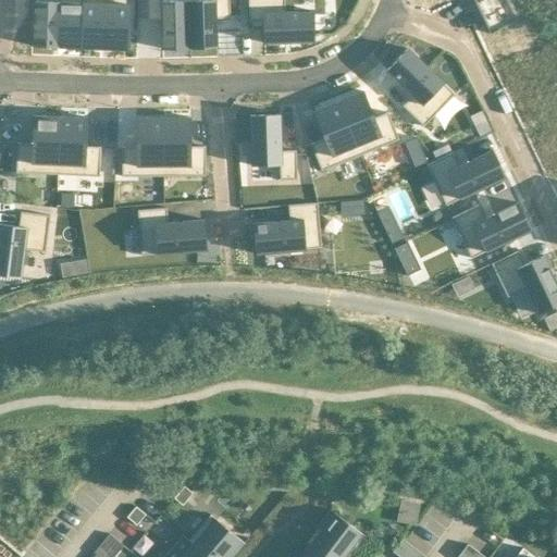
[(35,0),(33,46),(57,47),(59,1),(58,1),(35,0)]
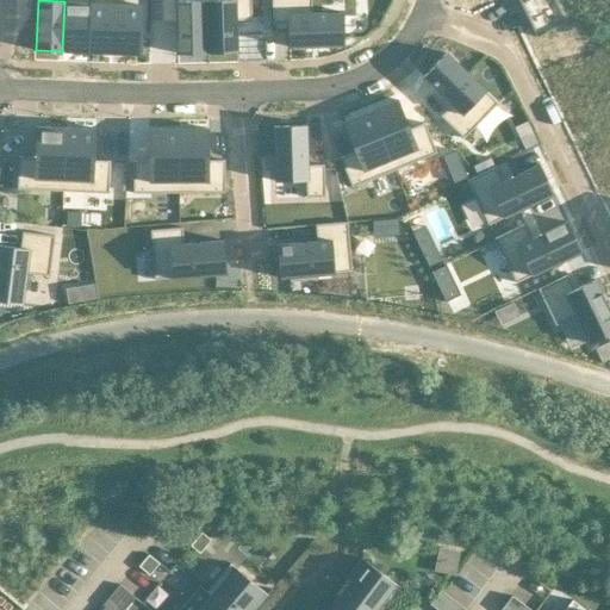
[(64,1),(62,51),(89,51),(91,0),(63,0),(63,1),(64,1)]
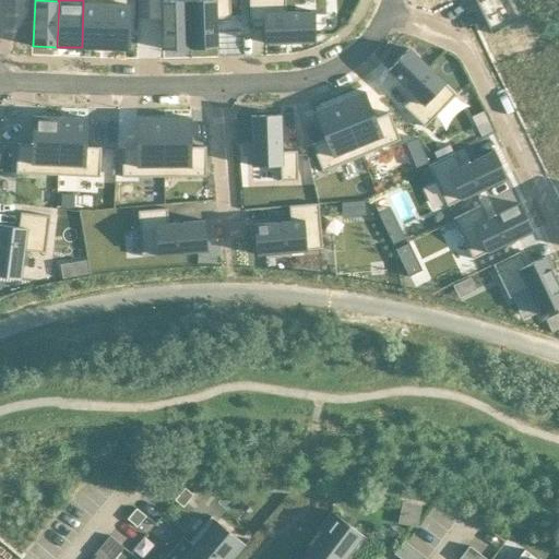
[(83,0),(82,47),(106,48),(107,0),(83,0)]
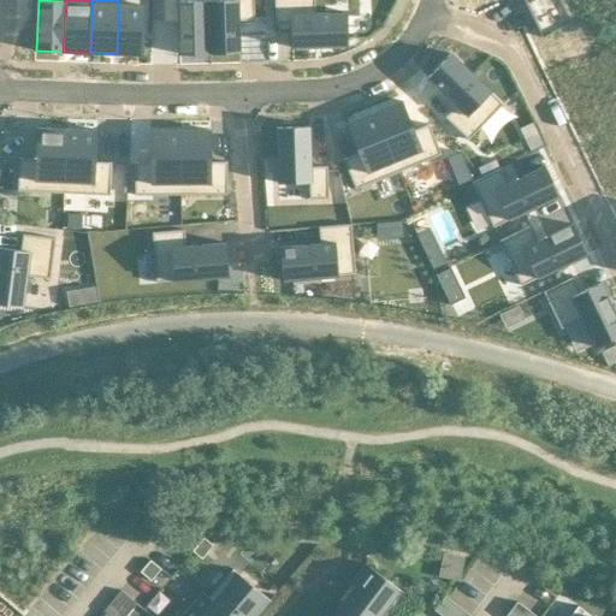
[(118,0),(117,53),(143,54),(144,0),(118,0)]
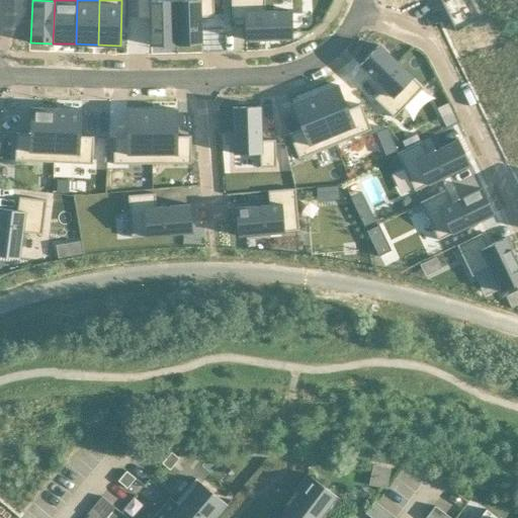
[(151,0),(136,0),(137,19),(150,18),(151,46),(176,45),(174,0),(170,0),(152,1),(151,0)]
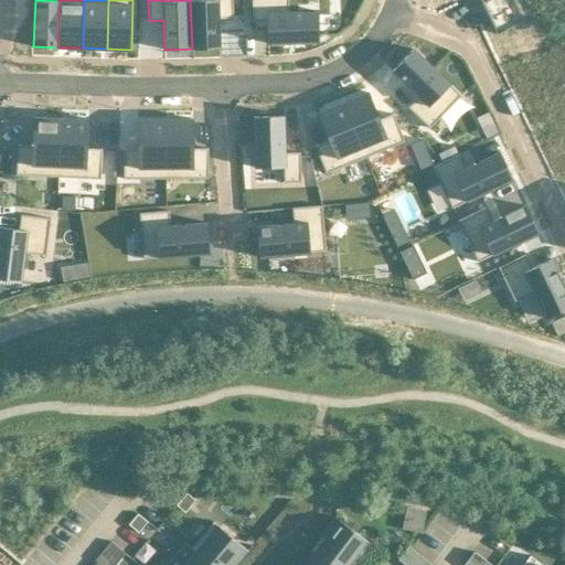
[(233,0),(190,0),(192,49),(220,48),(219,19),(234,18),(233,0)]
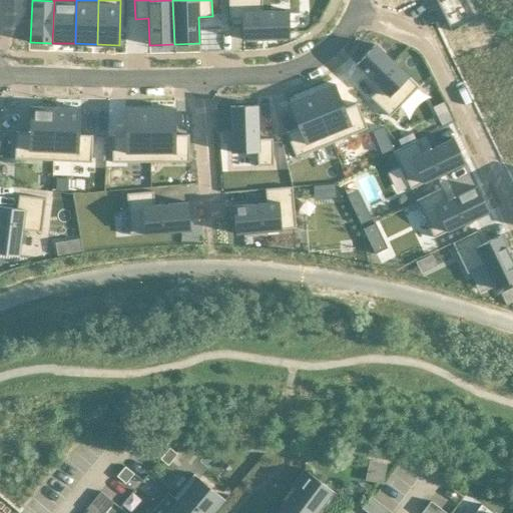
[(262,0),(228,0),(229,20),(242,19),(243,39),(290,37),(289,10),(263,11),(262,0)]
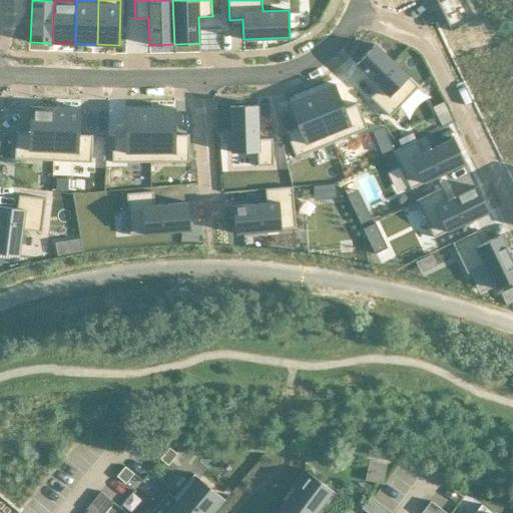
[(467,0),(436,0),(447,22),(452,31),(477,19),(467,0)]
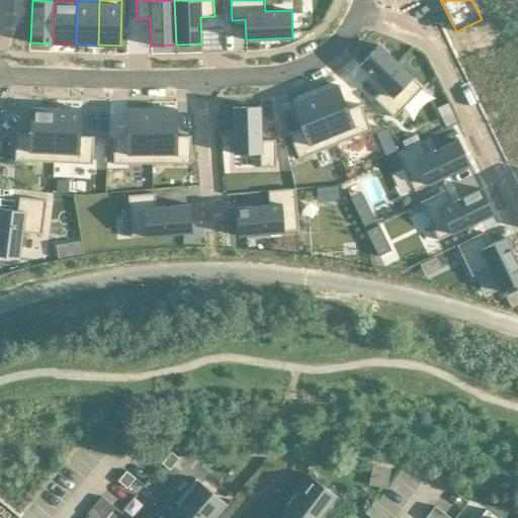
[(379,45),(359,65),(384,88),(374,98),(395,117),(423,87),(379,45)]
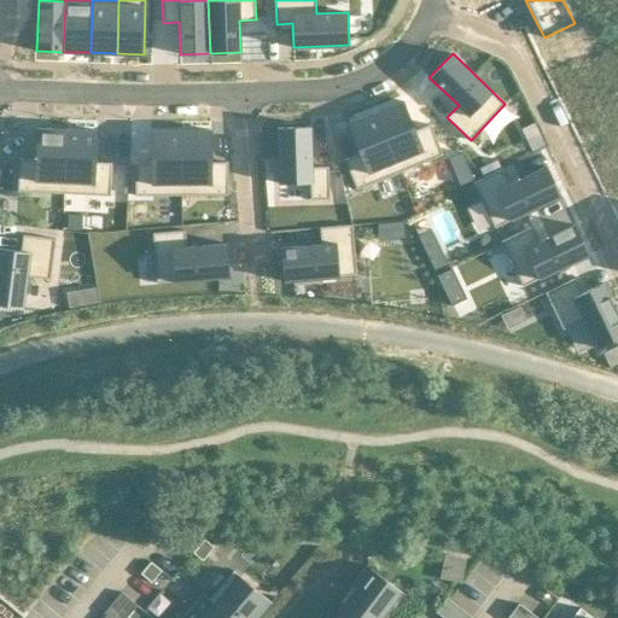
[(403,100),(375,112),(400,172),(443,155),(431,124),(415,130),(403,100)]
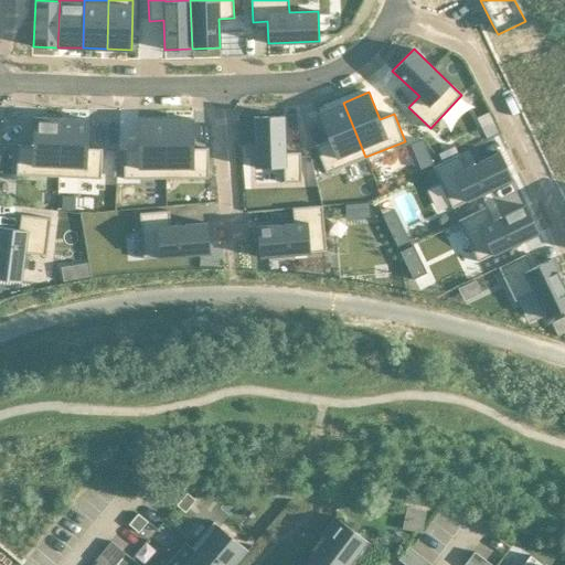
[(329,140),(315,146),(327,173),(365,157),(343,103),(318,113),(329,140)]
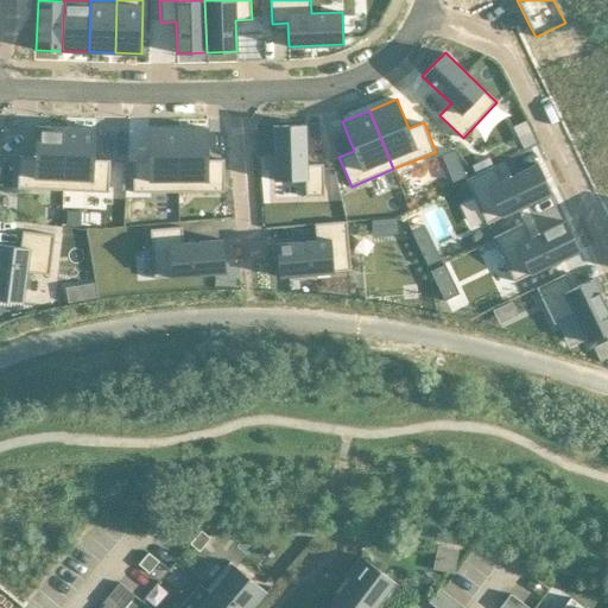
[(305,124),(273,125),(274,181),(305,179),(305,196),(324,196),(323,164),(306,164),(305,124)]
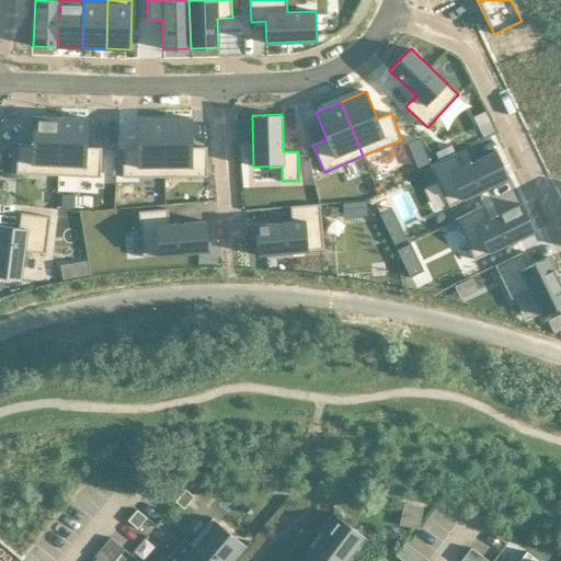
[(18,144),(16,173),(58,175),(61,116),(34,115),(32,145),(18,144)]
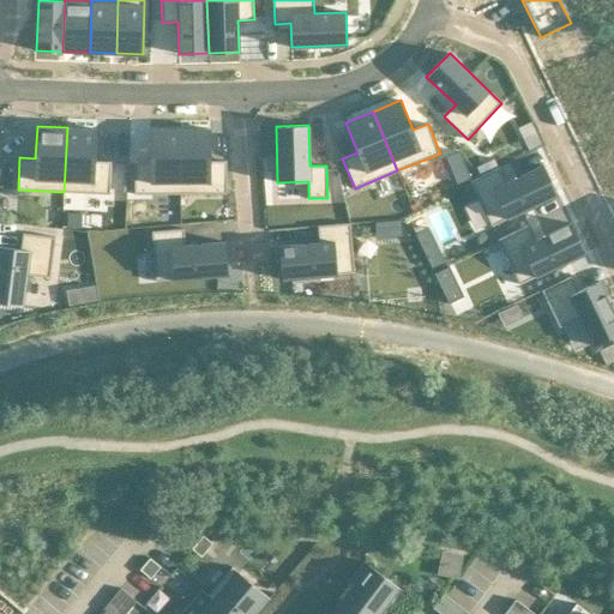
[(67,127),(64,192),(110,194),(112,162),(96,161),(97,130),(67,127)]
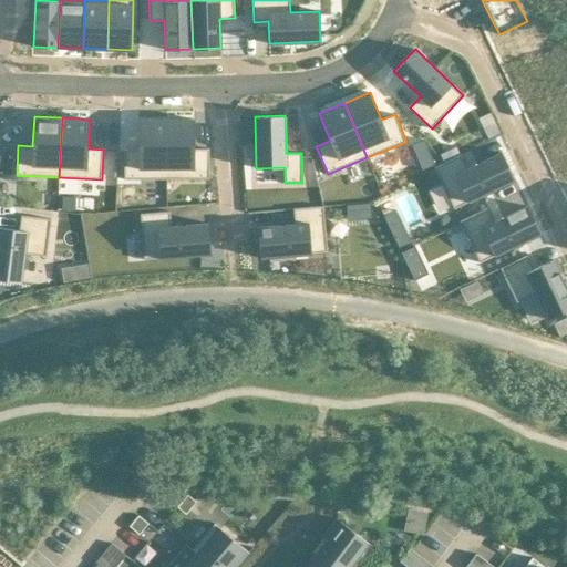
[(138,148),(124,150),(124,179),(167,179),(166,120),(138,120),(138,148)]
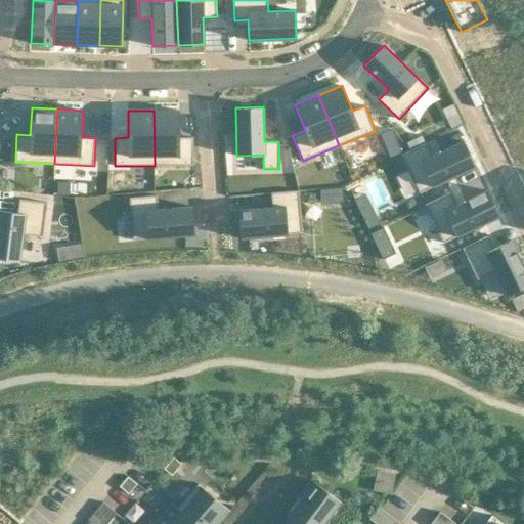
[(179,111),(154,111),(155,166),(193,165),(193,137),(179,137),(179,111)]
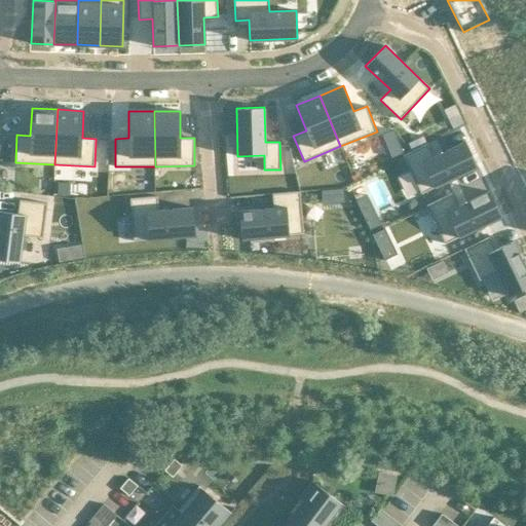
[(427,143),(403,155),(421,193),(478,166),(465,141),(435,156),(427,143)]
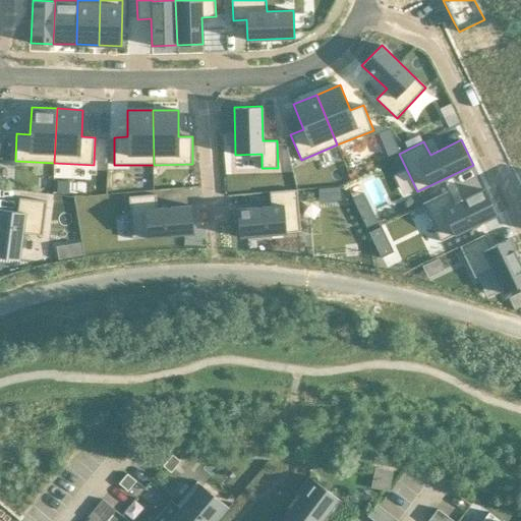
[(58,180),(57,192),(69,193),(69,181),(58,180)]
